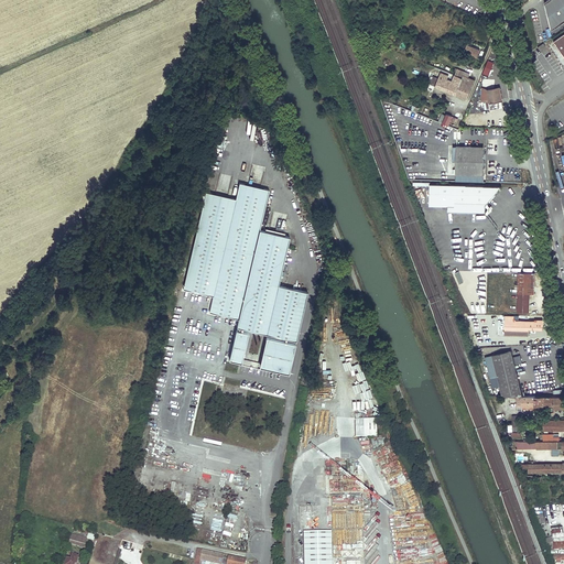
[(563,21),(563,0),(546,0),(544,1),(552,31),(563,21)]
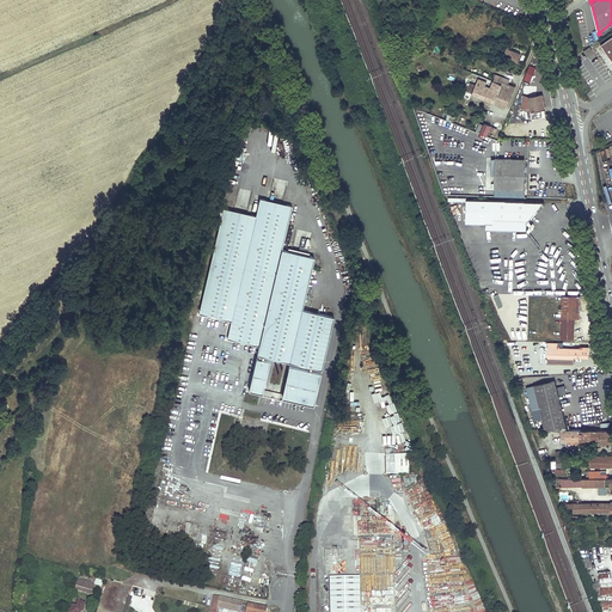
[(611,36),(601,44),(611,60),(611,36)]
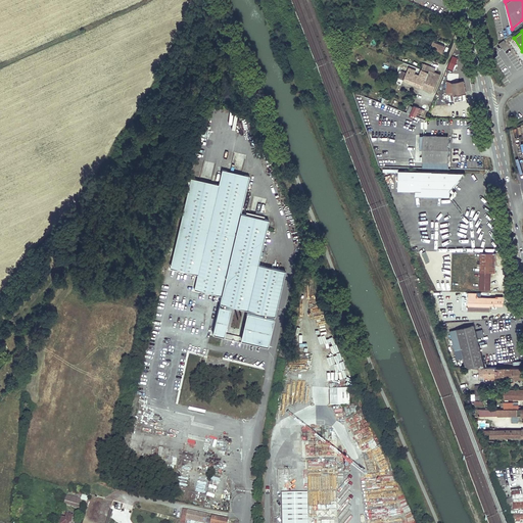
[(445,46),(433,41),(430,50),(442,54),(445,46)]
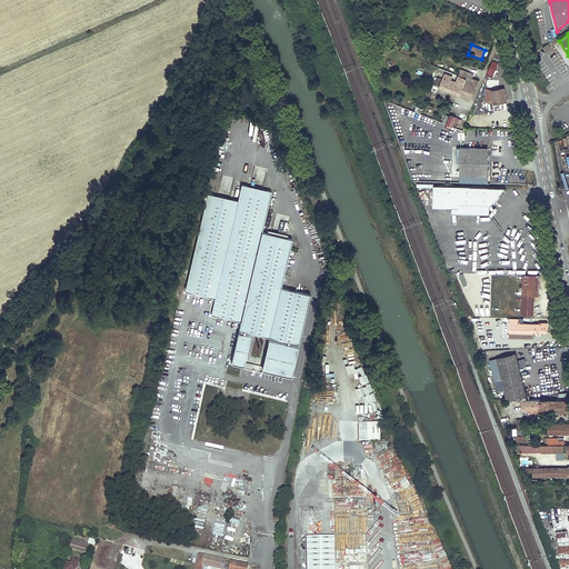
[(498,63),(492,61),(488,71),(486,76),(490,78),(491,75),(493,76),(493,75),(495,75),(497,70),(496,70),(498,63)]
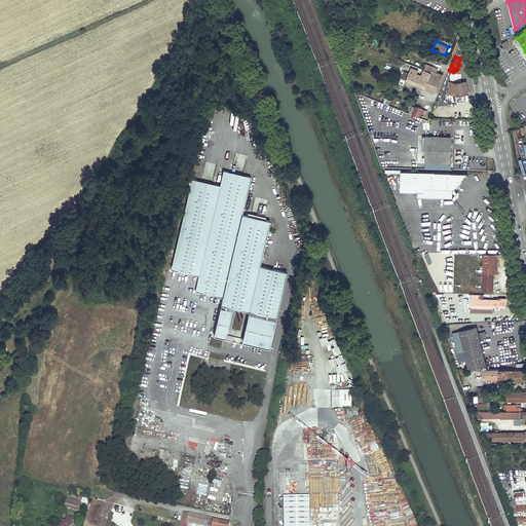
[(431,72),(425,88),(436,92),(443,75),(437,72),(438,70),(433,68),(434,67),(426,64),(426,65),(424,64),(424,66),(425,66),(424,69),(431,72)]
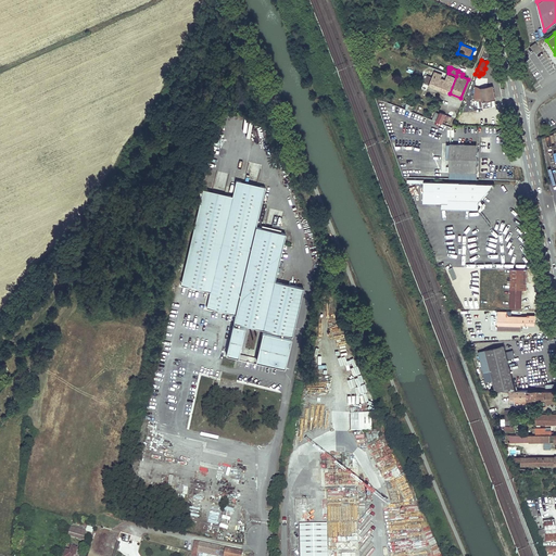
[(442,90),(445,80),(443,79),(441,78),(442,75),(434,72),(432,77),(427,75),(427,76),(425,75),(425,76),(427,77),(425,83),(429,85),(442,90)]
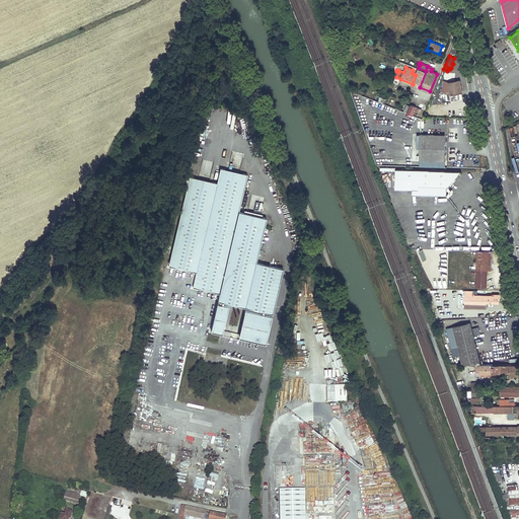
[(413,84),(420,87),(426,71),(419,68),(416,75),(413,84)]
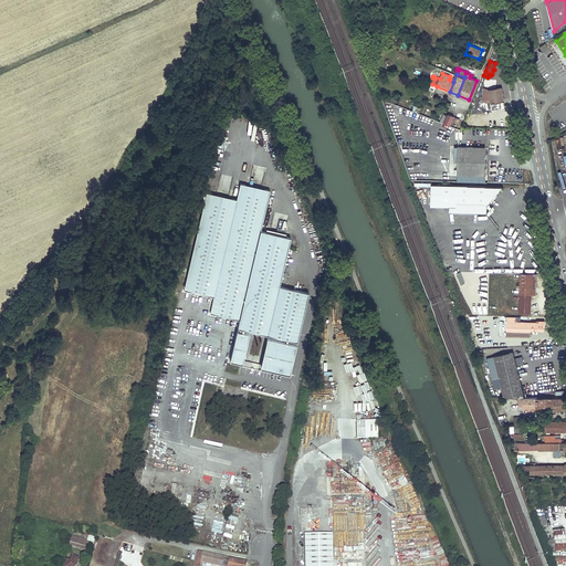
[(504,102),(501,86),(489,90),(491,103),(489,104),(490,109),(492,108),(493,109),(504,107),(503,102),(504,102)]
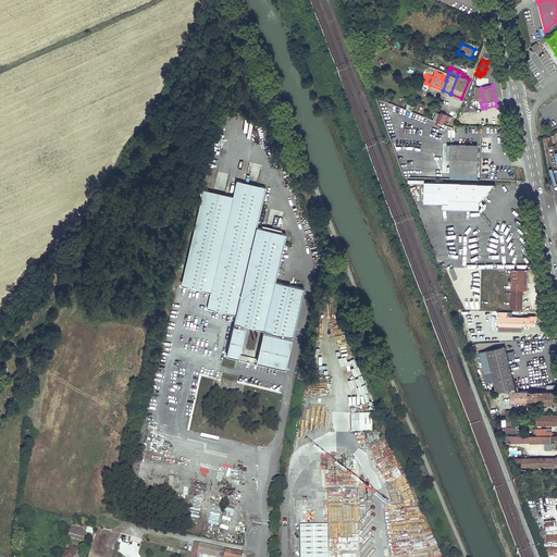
[(436,113),(433,120),(443,124),(446,115),(441,113),(441,114),(436,113)]
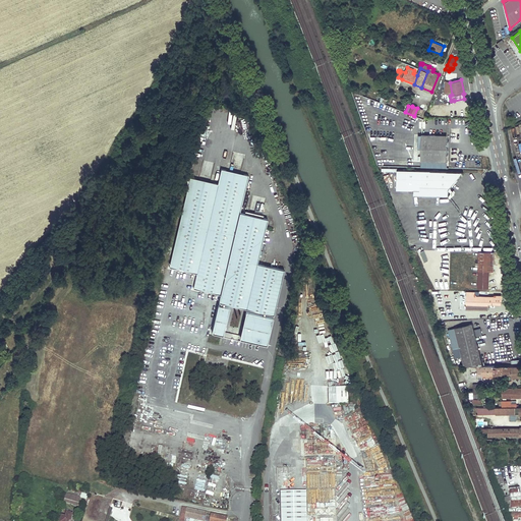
[(455,134),(456,120),(430,118),(429,132),(455,134)]
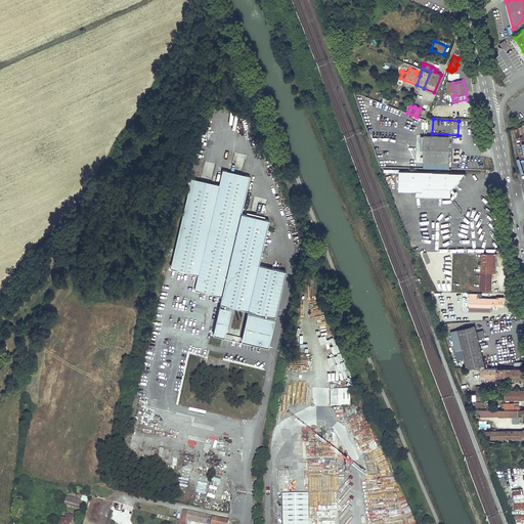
[(450,162),(450,136),(425,135),(424,162),(450,162)]
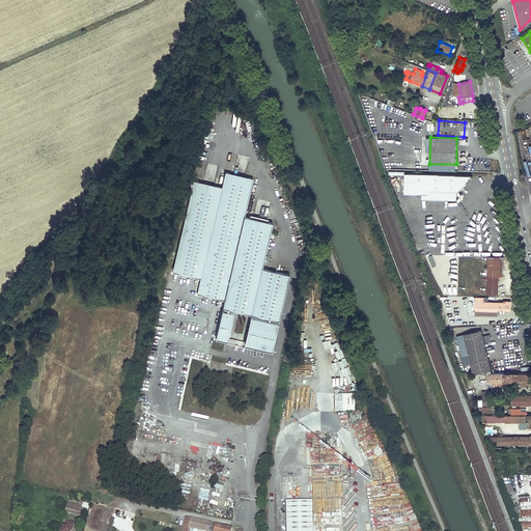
[(457,194),(473,175),(406,173),(404,194),(422,194),(422,199),(457,200),(457,194)]
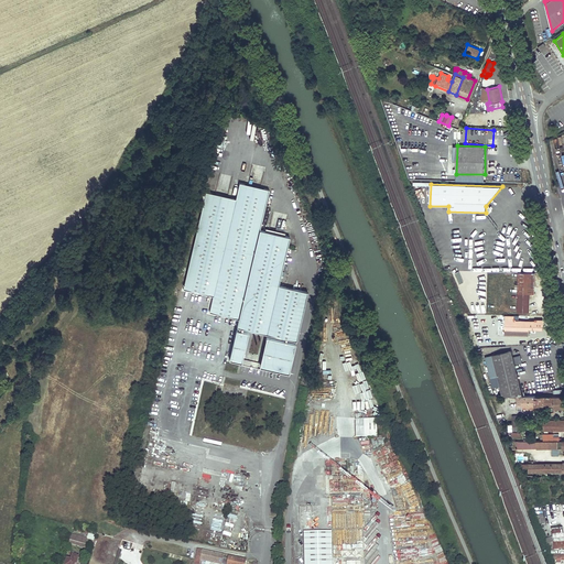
[(208,206),(210,197),(205,196),(182,293),(212,300),(208,315),(237,322),(236,329),(237,329),(257,334),(278,246),(261,242),(263,234),(258,232),(267,193),(261,192),(259,201),(241,196),(242,187),(238,186),(234,203),(228,202),(227,210),(208,206)]
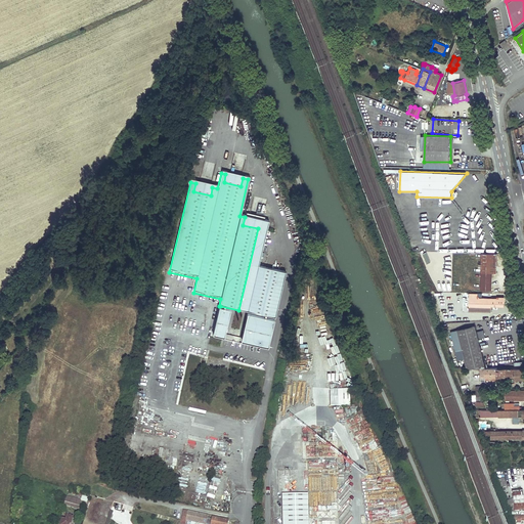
[(243,178),(225,174),(224,182),(241,186),(243,178)]
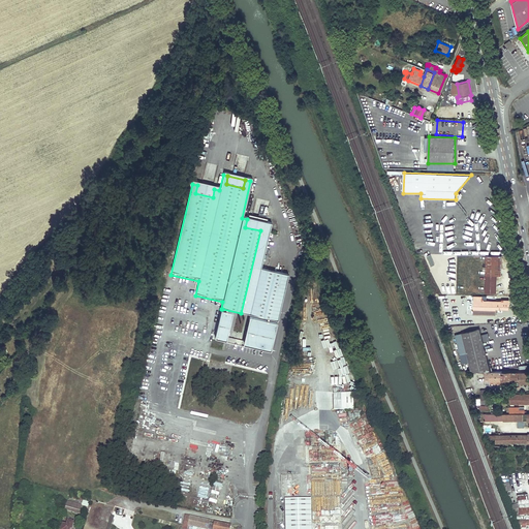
[(214,189),(197,185),(195,193),(213,197),(214,189)]
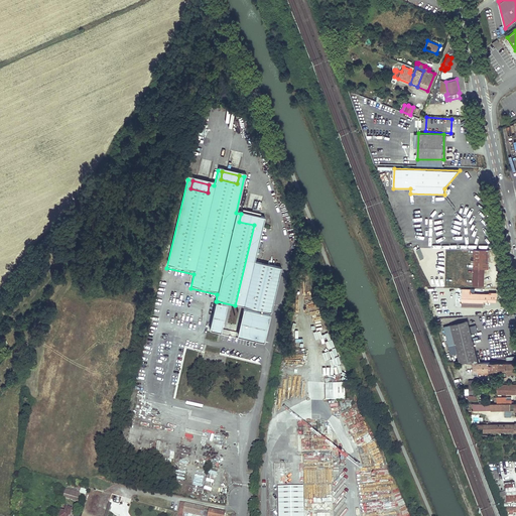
[(258,218),(241,214),(239,222),(254,225),(256,226),(258,218)]
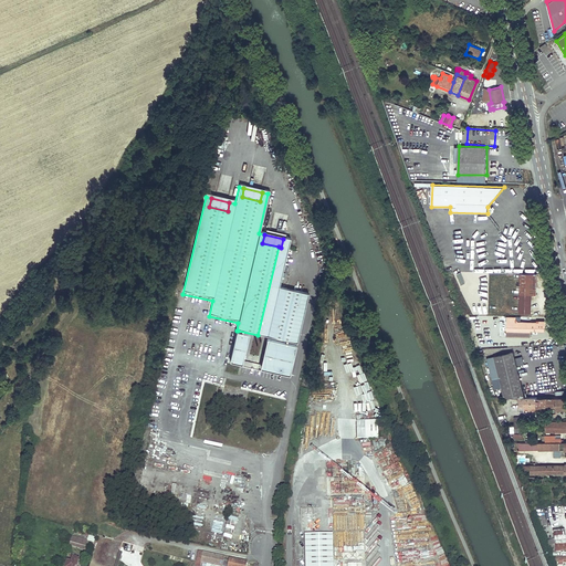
[(258,335),(295,344),(307,295),(278,289),(289,241),(283,239),(281,248),(279,247),(258,335)]
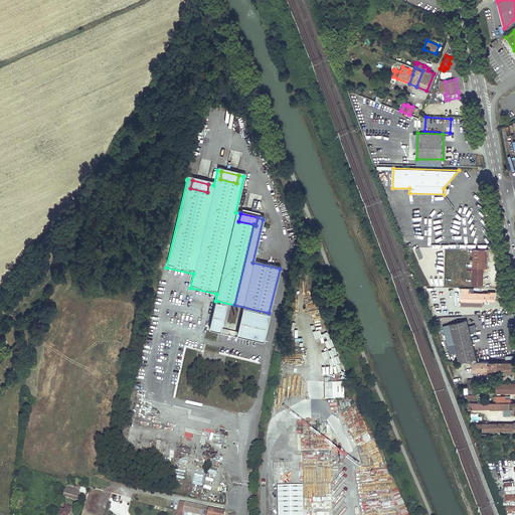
[(499,248),(474,248),(473,260),(470,260),(470,263),(473,263),(473,284),(483,284),(483,268),(487,268),(488,262),(495,263),(496,251),(499,251),(499,248)]
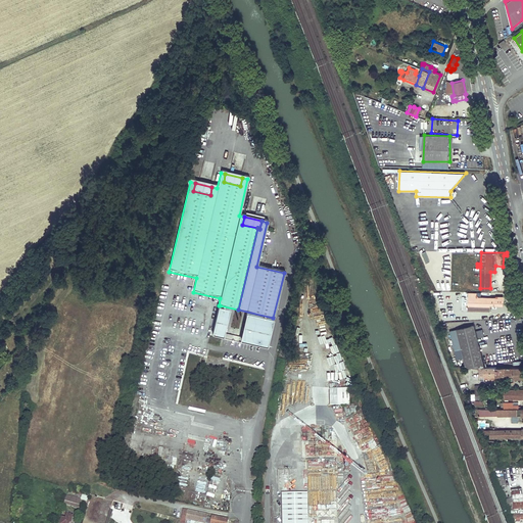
[(490,305),(503,305),(504,296),(496,296),(496,297),(477,296),(477,292),(468,292),(468,304),(474,304),(474,312),(490,312),(490,305)]
